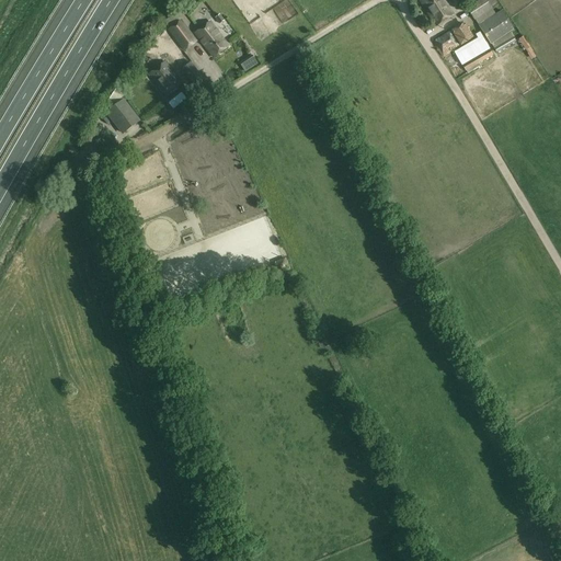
[(421,0),(420,1),(436,26),(454,15),(444,0),(421,0)]
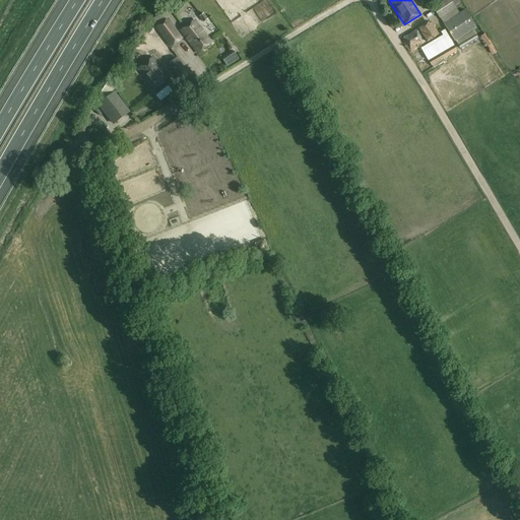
[(441,18),(455,42),(461,50),(478,39),(473,29),(476,27),(465,10),(459,13),(450,0),(445,0),(433,8),(440,19),(441,18)]
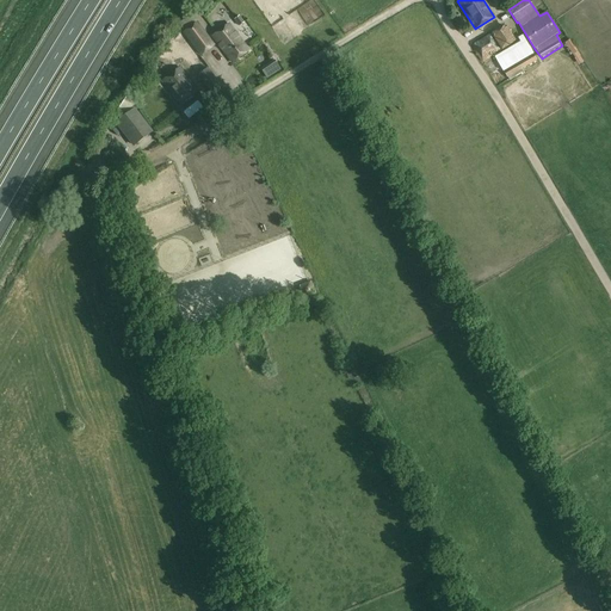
[(508,26),(506,22),(494,30),(505,45),(520,35),(512,24),(508,26)]
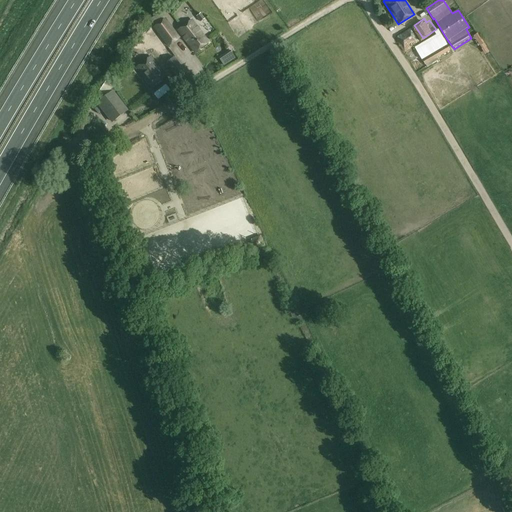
[(180,39),(166,20),(153,29),(168,48),(180,39)]
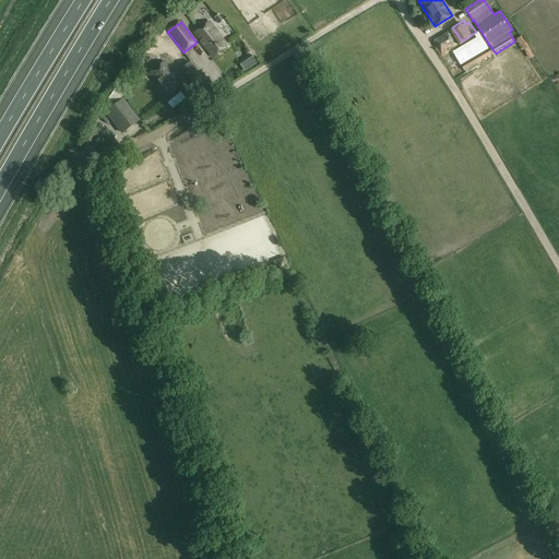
[(213,58),(228,47),(210,22),(194,33),(213,58)]
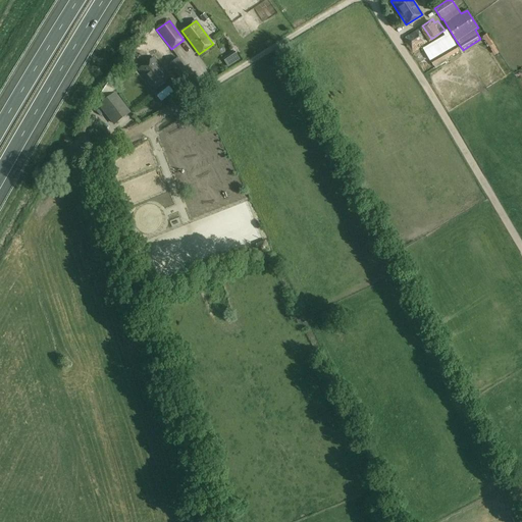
[(427,43),(419,30),(404,40),(404,41),(411,52),(412,53),(427,43)]
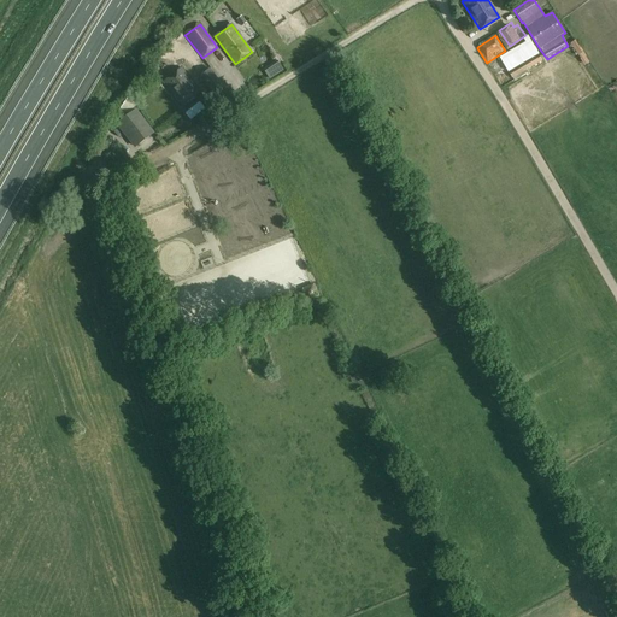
[(526,42),(499,58),(512,80),(513,78),(515,82),(529,72),(528,70),(542,60),(527,36),(523,39),(526,42)]
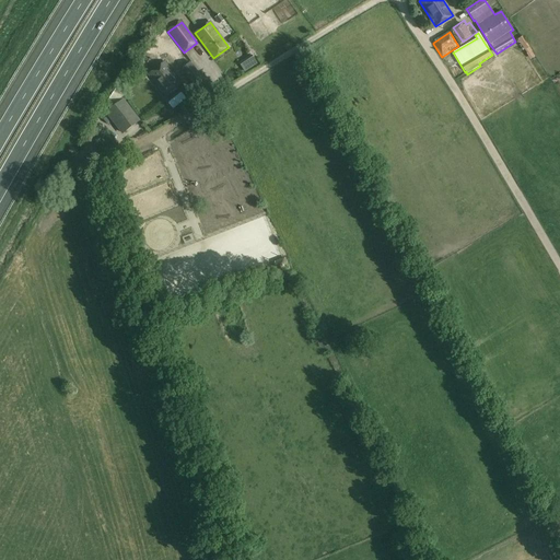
[(515,36),(526,54),(531,50),(521,33),(515,36)]
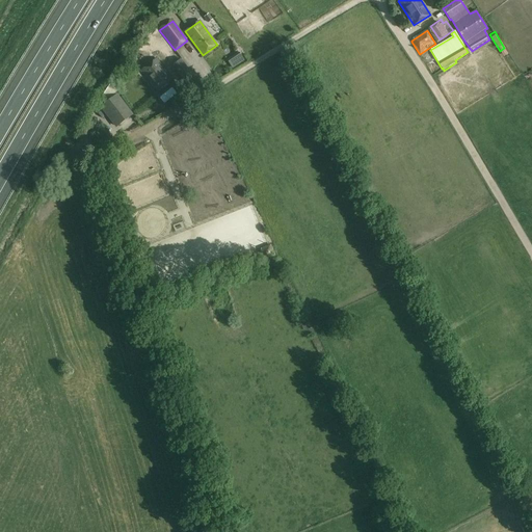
[(244,59),(239,53),(228,60),(232,68),(244,59)]
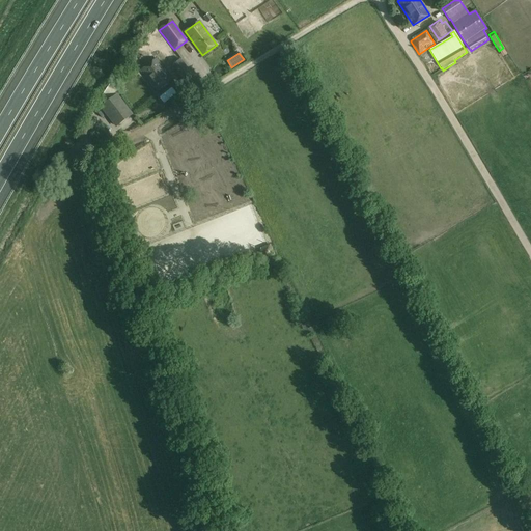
[(158,91),(173,80),(157,58),(141,70),(158,91)]
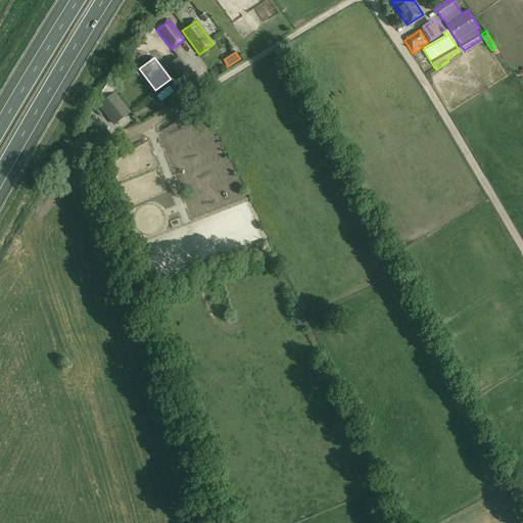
[(193,79),(178,58),(169,65),(184,86),(193,79)]
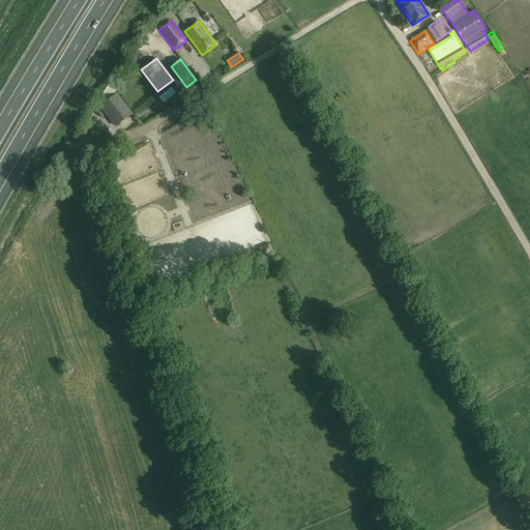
[(173,83),(163,92),(168,97),(178,88),(173,83)]
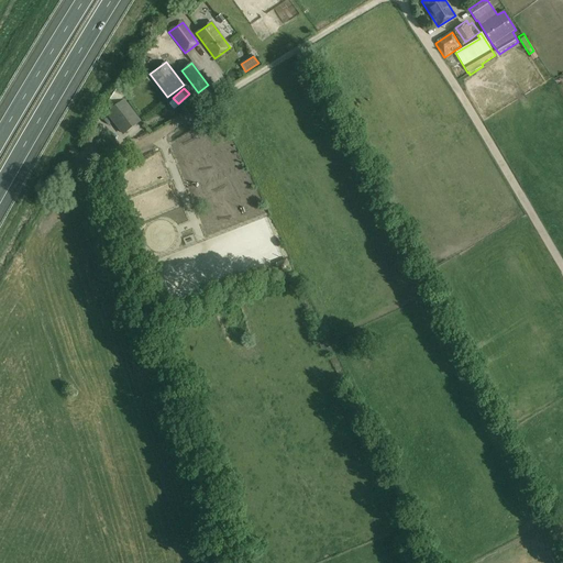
[(123,133),(139,121),(123,100),(107,112),(123,133)]
